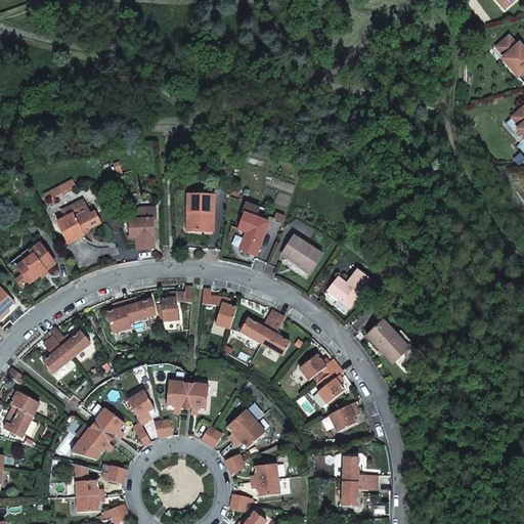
[(497,0),(505,8),(514,0),(497,0)]
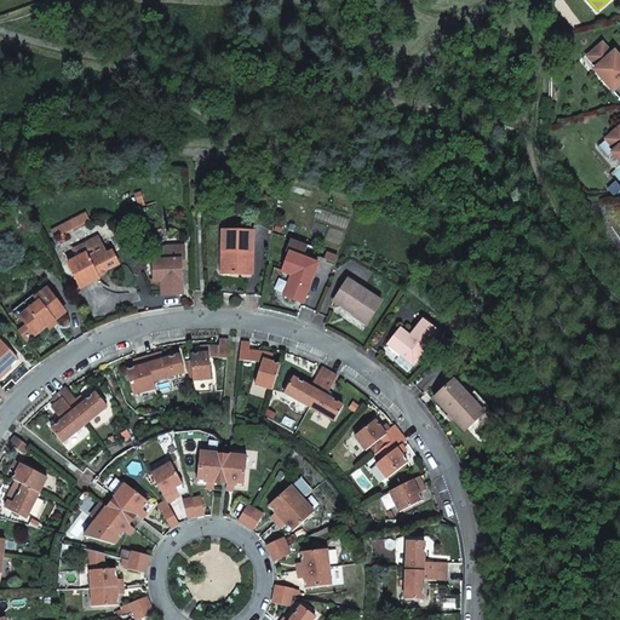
[(619,58),(618,62),(603,44),(589,56),(598,67),(595,69),(613,91),(619,84),(619,58)]
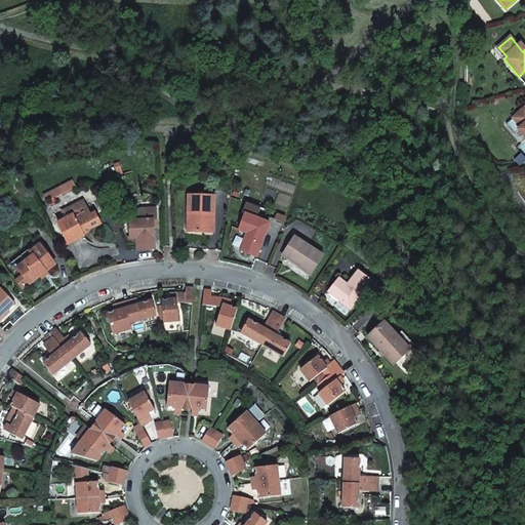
[(524,108),(514,118),(522,127),(519,129),(524,135),(524,108)]
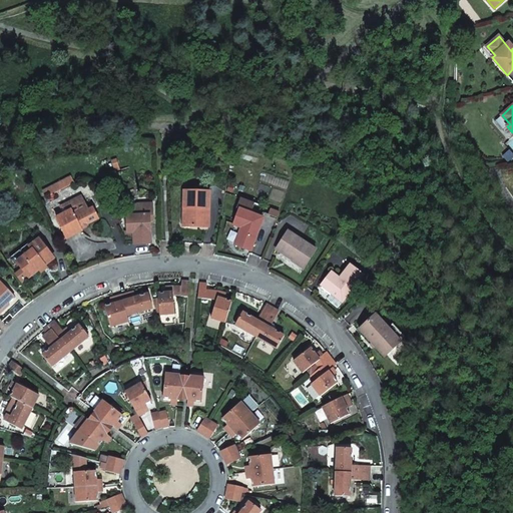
[(209,191),(184,191),(183,207),(188,208),(187,226),(198,226),(208,227),(209,191)]
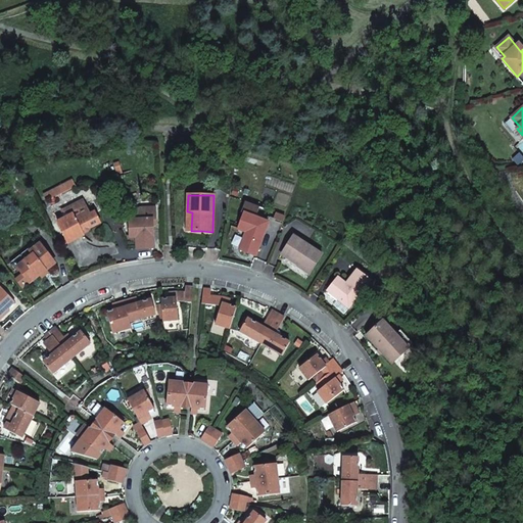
[(65,219),(57,223),(65,237),(68,243),(76,239),(84,235),(82,232),(81,231),(88,227),(89,229),(100,223),(95,212),(90,215),(83,200),(68,208),(72,215),(65,219)]
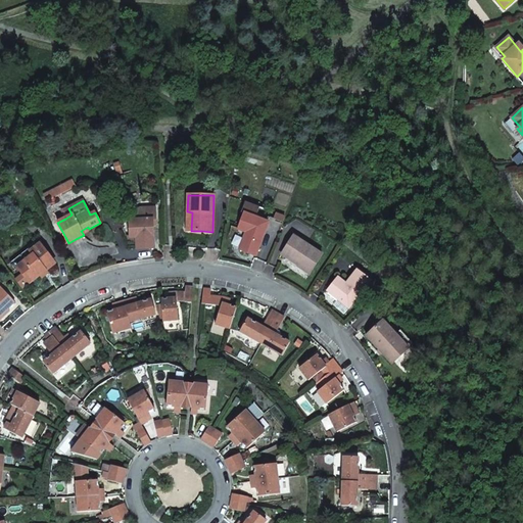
[(241,212),(244,214),(238,229),(246,232),(239,249),(247,252),(255,255),(268,222),(255,218),(259,207),(245,202),(241,212)]
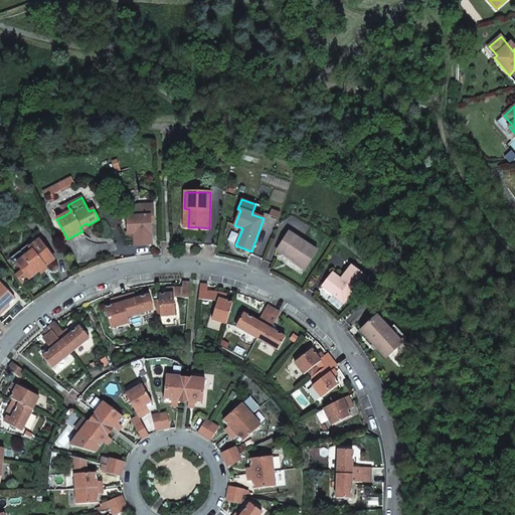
[(67,205),(60,208),(64,215),(70,211),(67,205)]
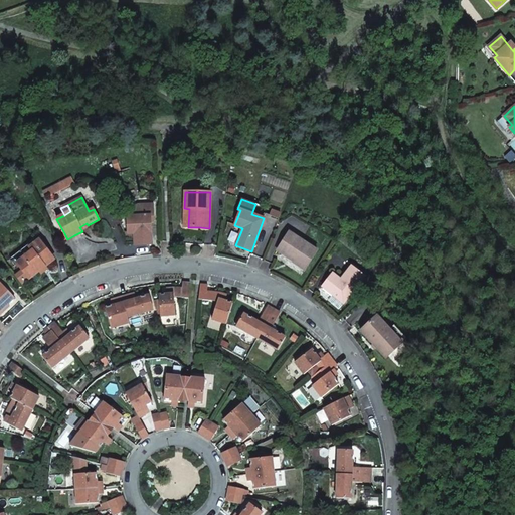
[(153,205),(136,205),(136,216),(134,216),(135,232),(135,238),(143,238),(151,238),(151,221),(150,216),(153,216),(153,205)]
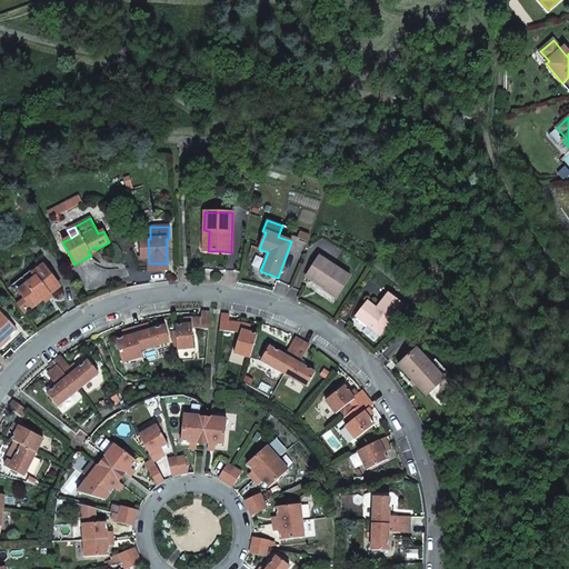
[(149,257),(148,239),(140,240),(140,258),(149,257)]
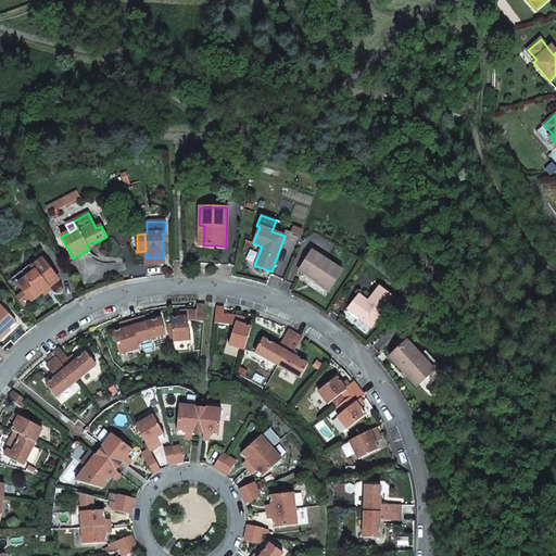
[(298,272),(316,283),(317,283),(323,288),(329,291),(342,270),(312,251),(298,272)]
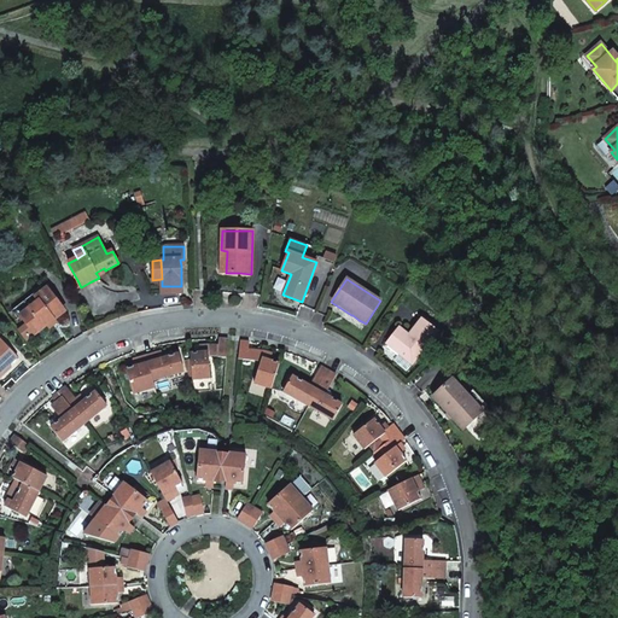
[(73,292),(81,287),(77,280),(69,285),(73,292)]
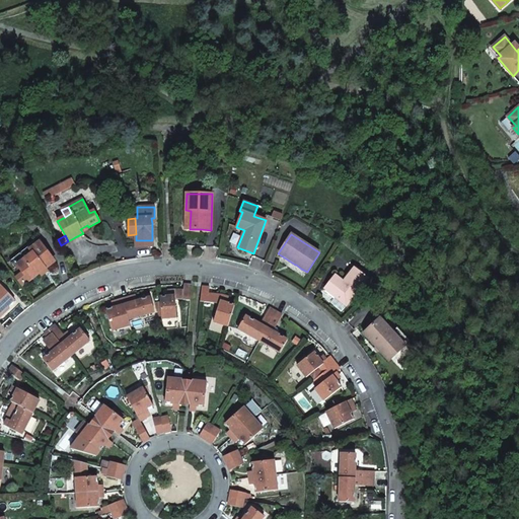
[(32,253),(17,266),(29,281),(34,277),(40,273),(44,270),(55,262),(40,242),(30,249),(32,253)]
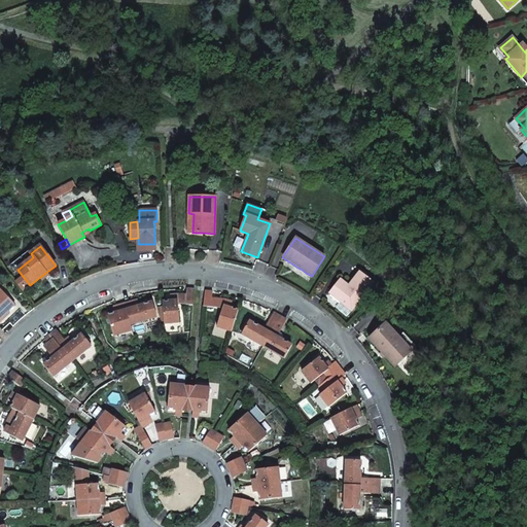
[(29,251),(12,264),(18,270),(33,257),(31,253),(29,251)]
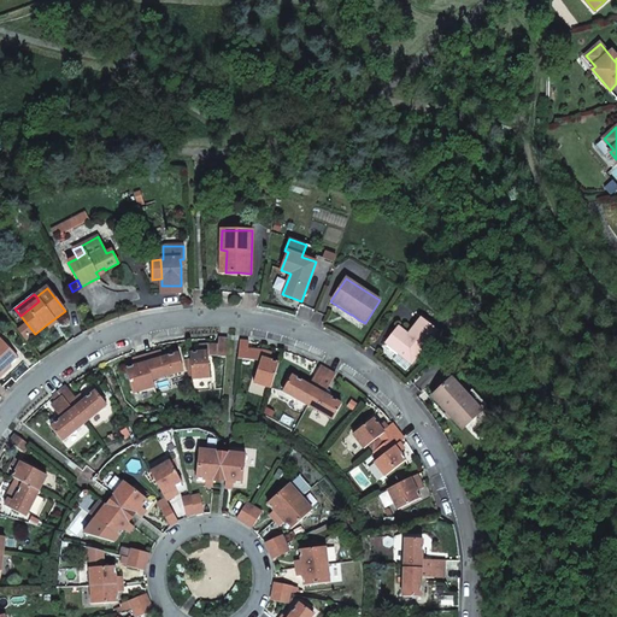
[(412,365),(436,333),(421,319),(409,336),(398,328),(387,341),(400,353),(399,354),(405,359),(412,365)]
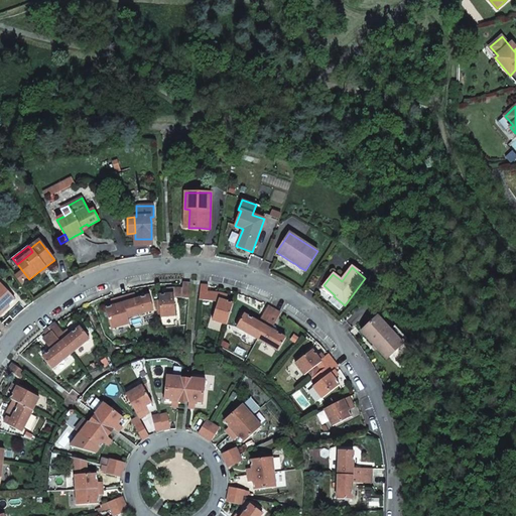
[(0,283),(0,282),(0,326),(2,325),(0,321),(0,315),(3,313),(1,311),(8,304),(15,298),(0,283)]
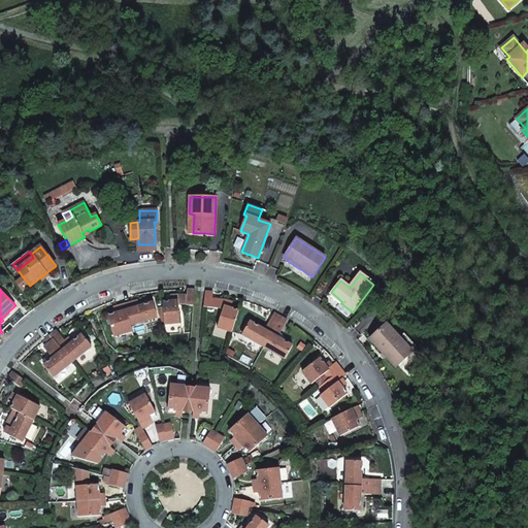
[(187,296),(186,305),(194,306),(195,291),(188,291),(187,296)]
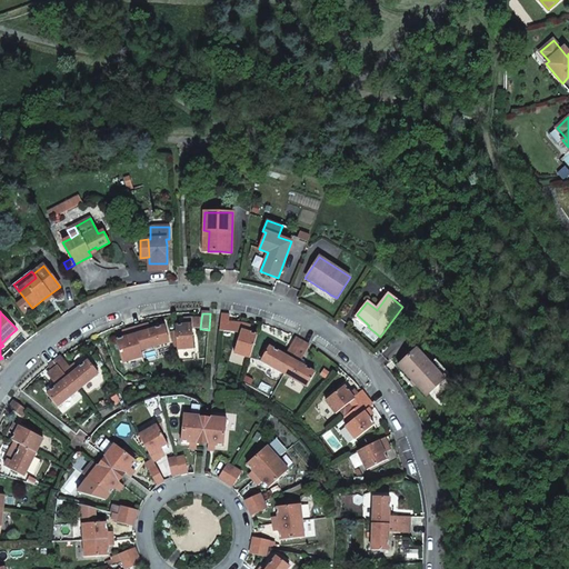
[(229,316),(221,315),(220,331),(235,332),(236,323),(229,323),(229,316)]
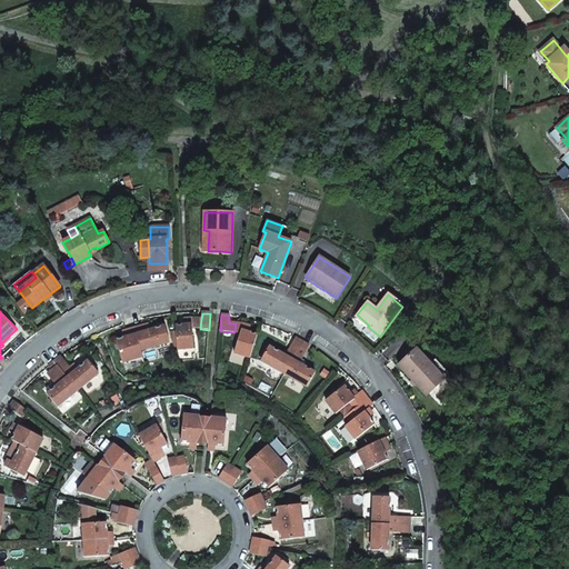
[(183,319),(185,326),(192,325),(192,329),(200,329),(201,319),(191,318),(183,319)]
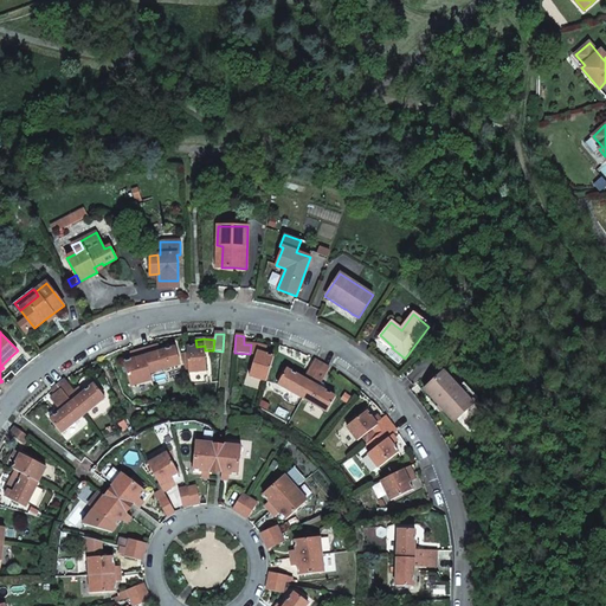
[(146,356),(161,352),(159,345),(143,349),(146,356)]
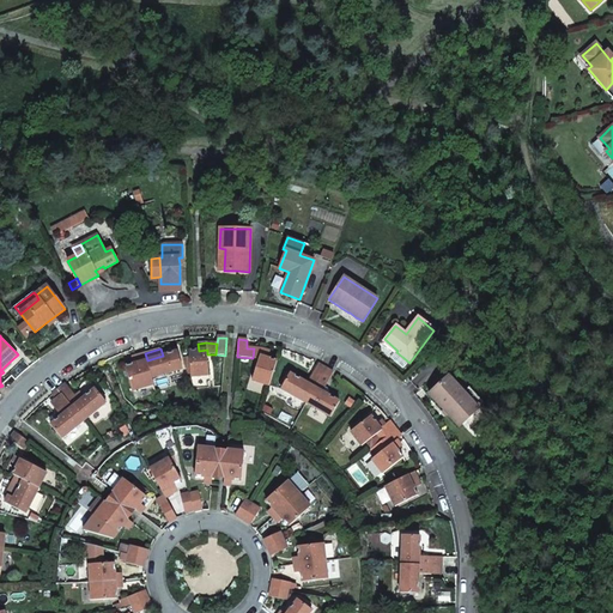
[(254,349),(253,358),(259,358),(260,356),(267,358),(269,351),(262,349),(254,349)]
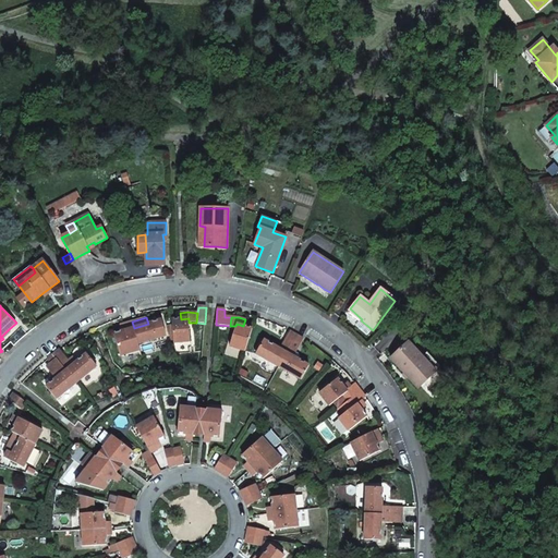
[(172,319),(174,342),(191,341),(189,323),(189,318),(181,319),(177,319),(172,319)]
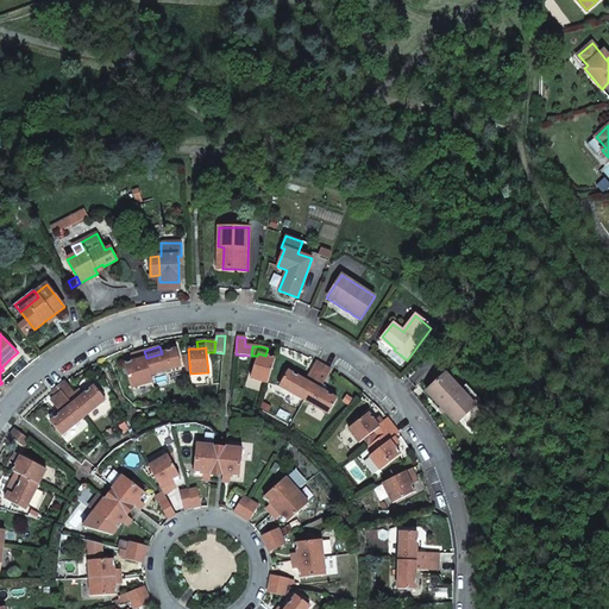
[(146,358),(151,375),(182,366),(177,349),(169,351),(162,353),(146,358)]
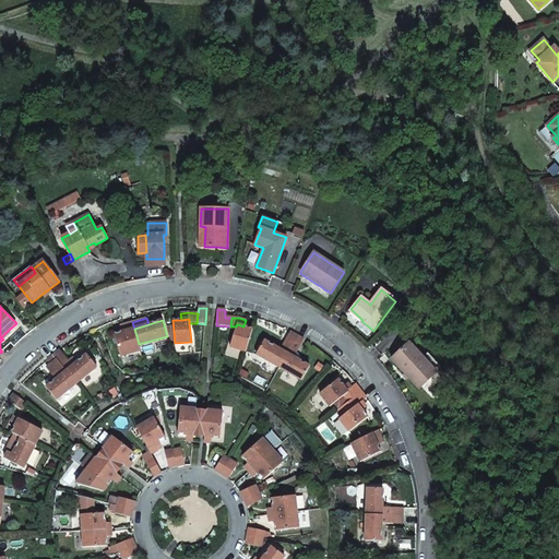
[(115,334),(120,356),(140,351),(139,344),(134,329),(132,322),(125,324),(126,331),(122,332),(118,333),(115,334)]
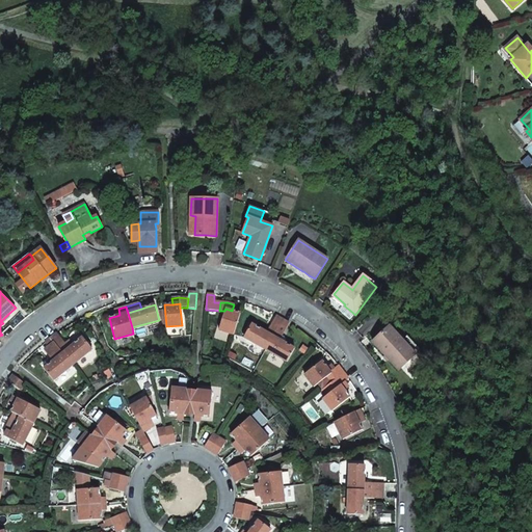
[(234,335),(241,313),(237,312),(232,311),(225,309),(224,311),(219,329),(234,335)]
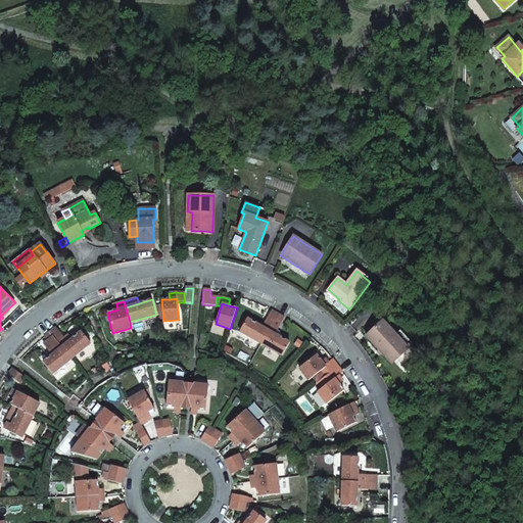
[(8,308),(1,316),(3,318),(9,311),(8,308)]
